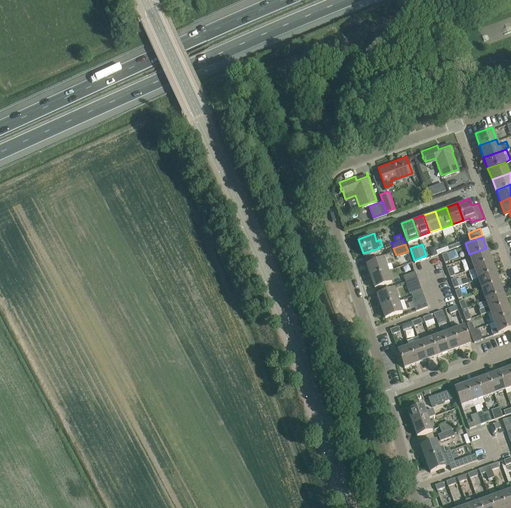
[(441,252),(444,260),(449,258),(448,257),(457,254),(455,247),(441,252)]
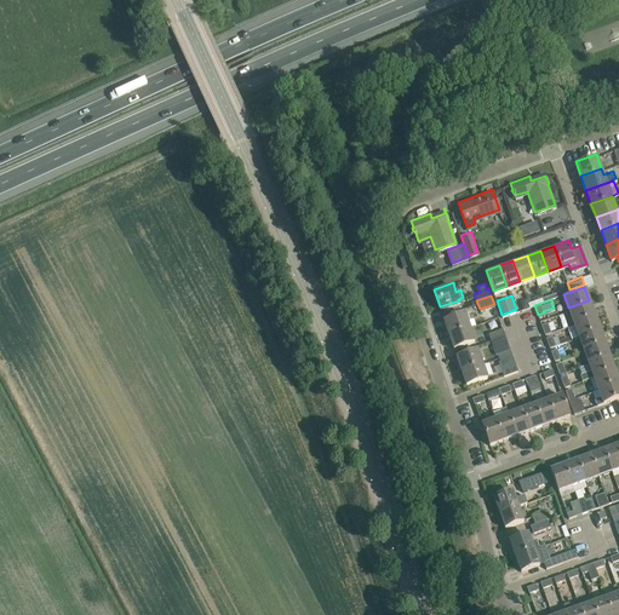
[(568,308),(573,321),(594,314),(589,300),(568,308)]
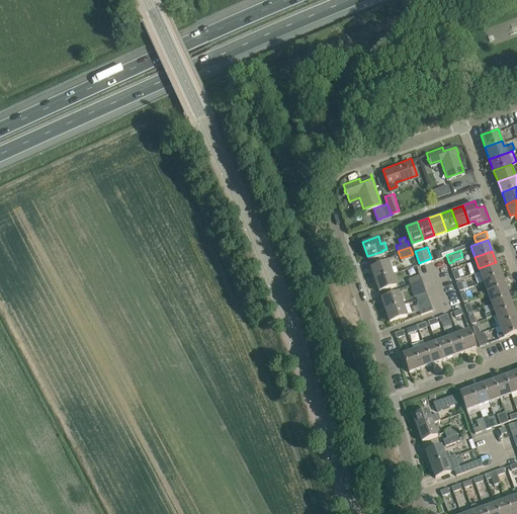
[(370,266),(374,277),(392,271),(388,259),(379,262),(370,266)]
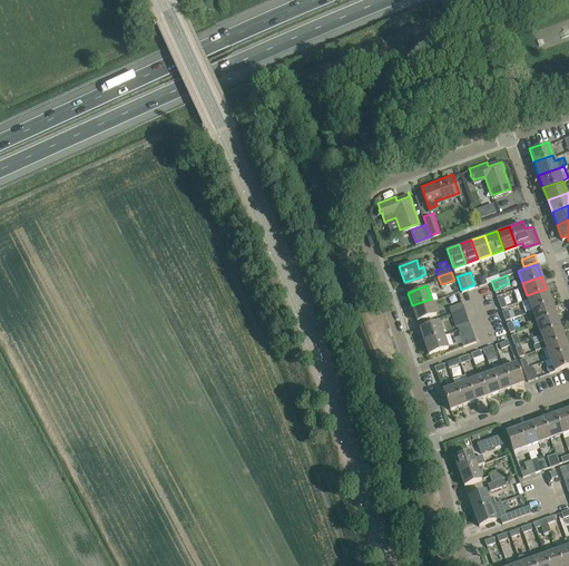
[(527,295),(531,308),(550,301),(546,289),(527,295)]
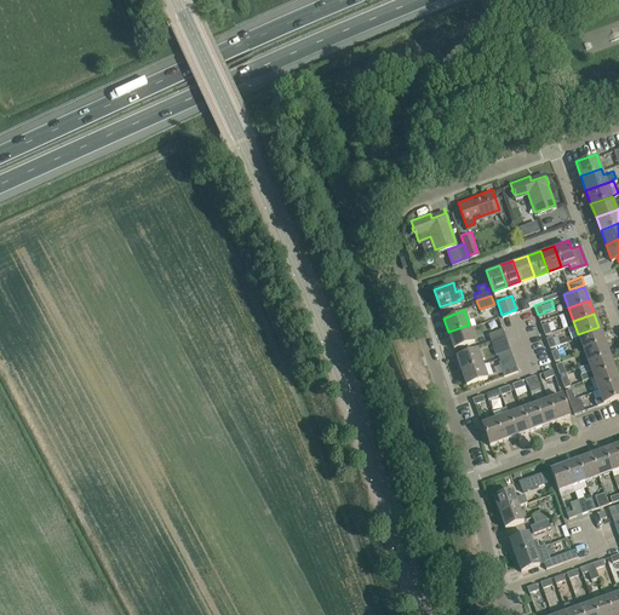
[(469,325),(448,332),(453,346),(474,339),(469,325)]
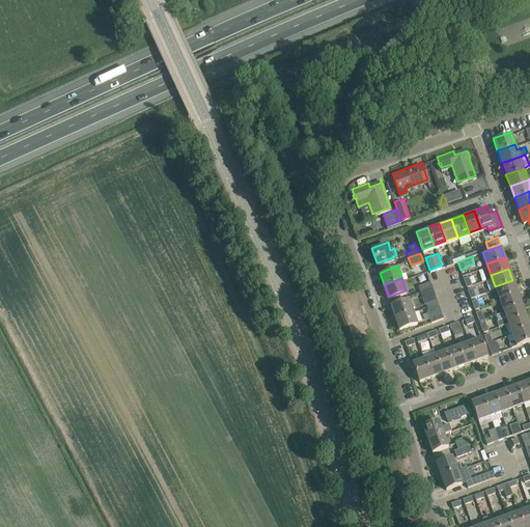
[(417,283),(420,289),(433,285),(429,279),(417,283)]
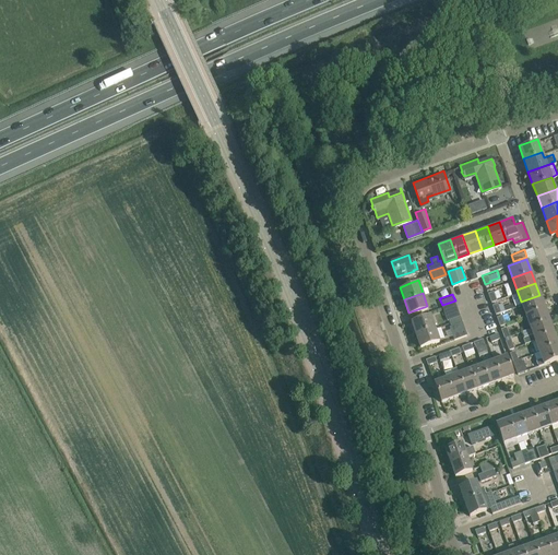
[(521,302),(525,314),(545,307),(539,295),(521,302)]
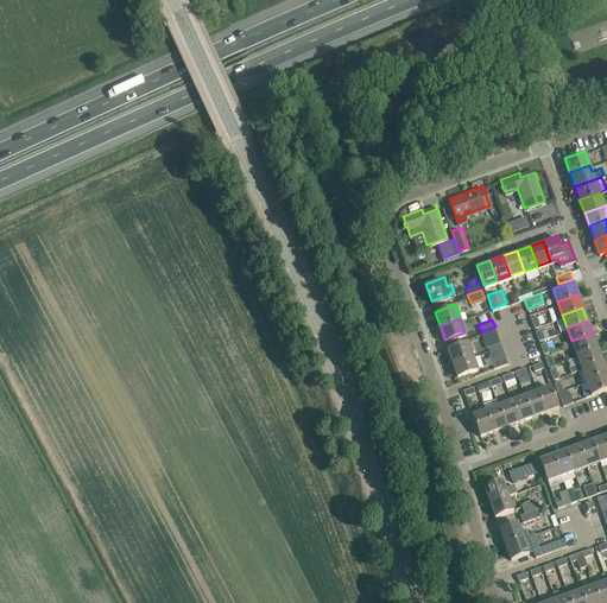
[(481,331),(484,338),(498,334),(495,327),(481,331)]
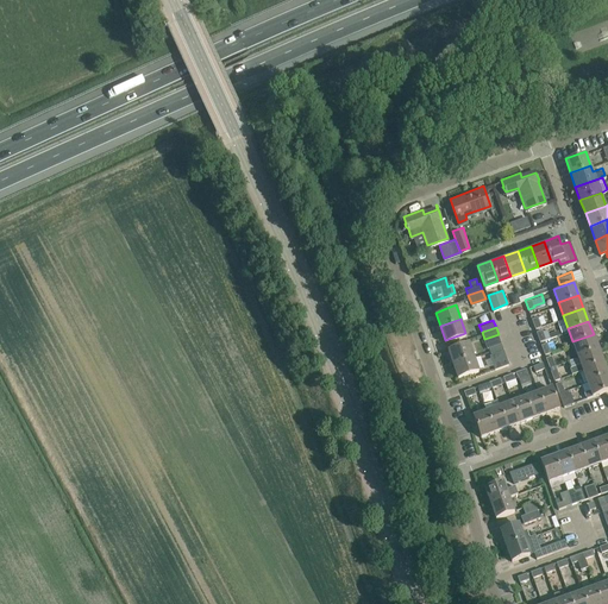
[(536,329),(539,339),(559,332),(557,327),(547,331),(546,327),(541,328),(541,327),(536,329)]
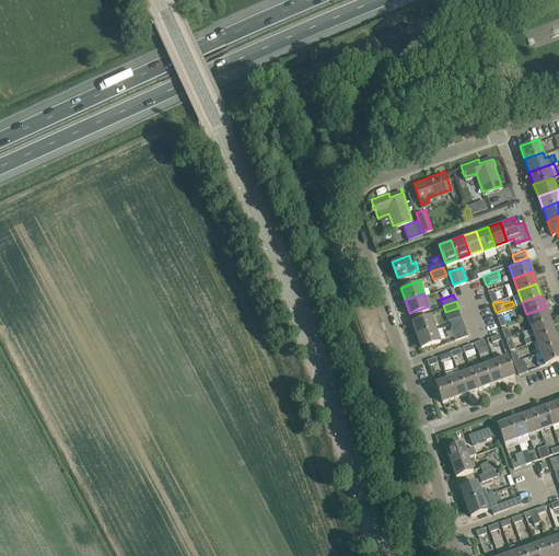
[(447,319),(449,317),(461,313),(458,308),(445,312),(447,319)]
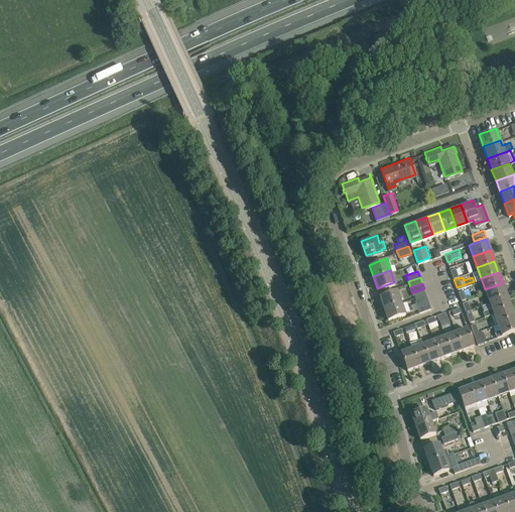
[(485,289),(489,300),(507,294),(503,283),(485,289)]
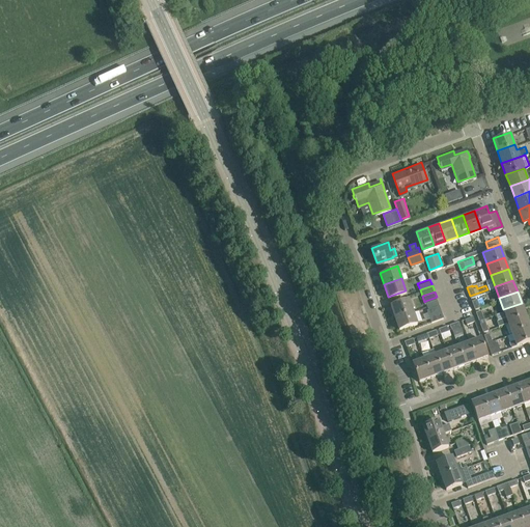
[(390,304),(394,315),(413,309),(409,297),(390,304)]
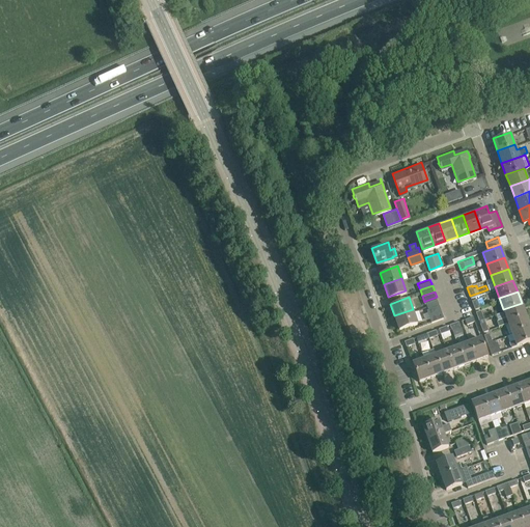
[(426,307),(428,313),(441,309),(439,303),(427,307),(426,307)]
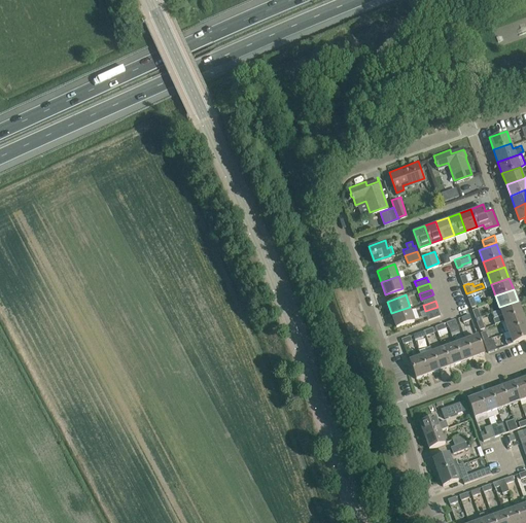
[(503,318),(522,312),(518,301),(499,307),(501,313),(492,317),(494,321),(503,318)]
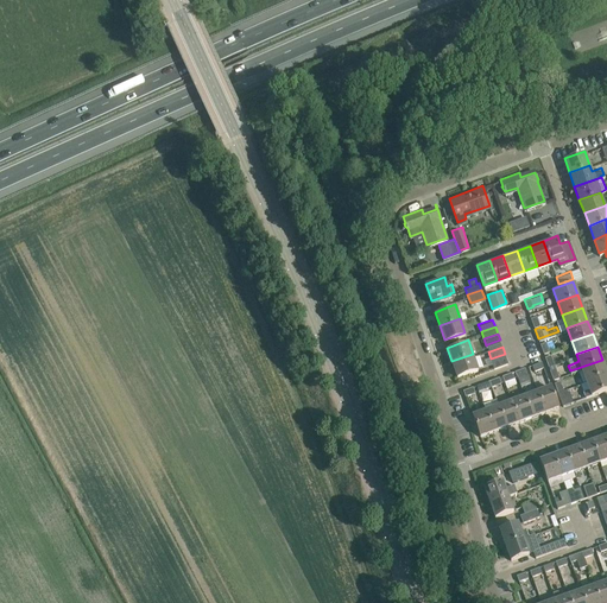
[(473,354),(451,361),(456,375),(476,368),(473,354)]
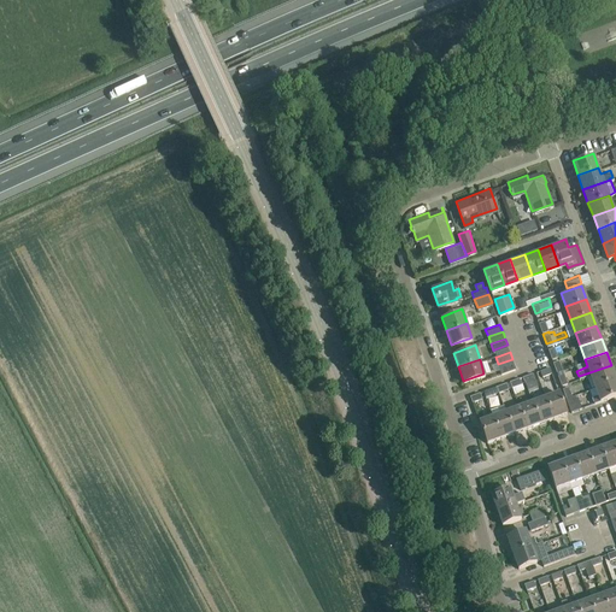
[(498,364),(500,371),(515,366),(512,359),(498,364)]
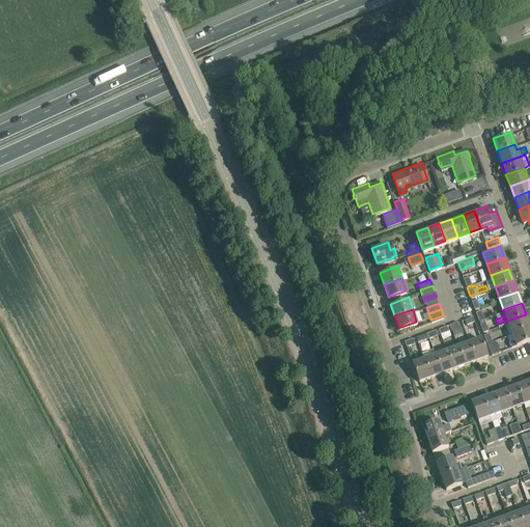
[(507,321),(511,332),(529,326),(526,314),(507,321)]
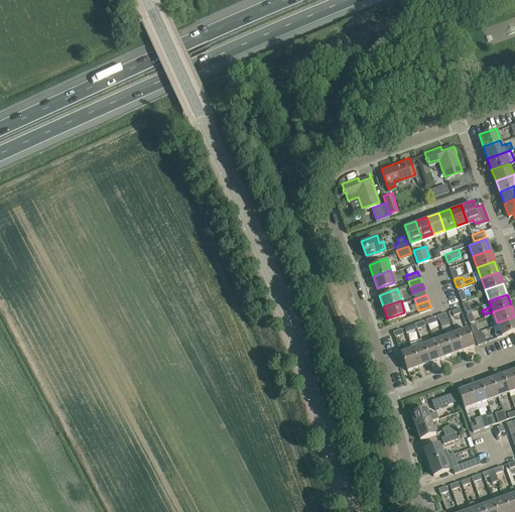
[(425,317),(427,322),(428,326),(432,325),(437,324),(433,314),(425,317)]
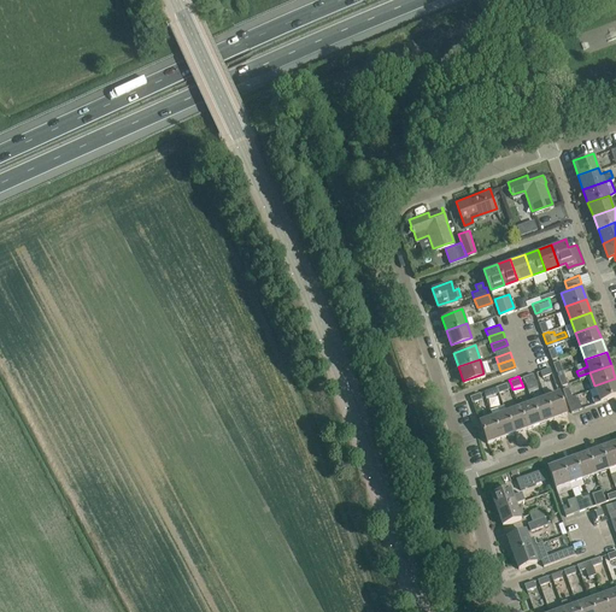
[(615,378),(594,386),(597,393),(592,395),(593,401),(615,392),(615,378)]
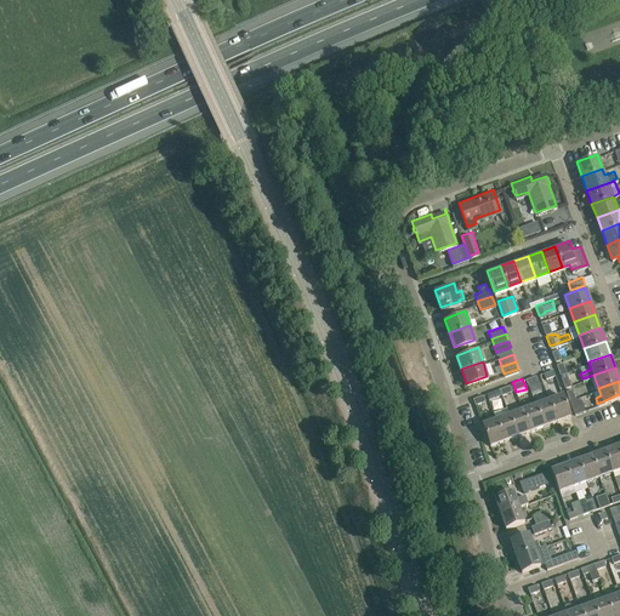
[(487,392),(488,397),(493,395),(494,399),(499,398),(498,394),(498,393),(495,388),(487,392)]
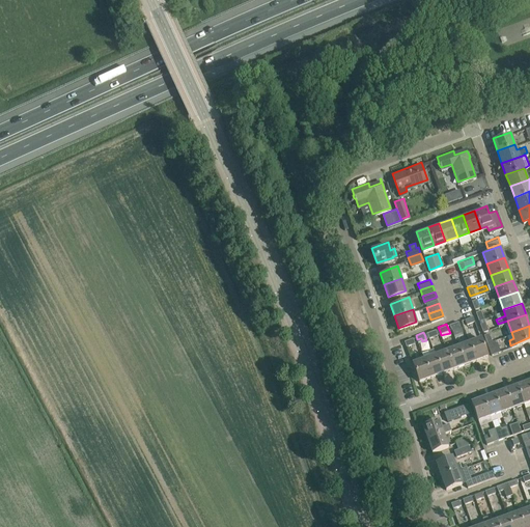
[(480,336),(469,340),(475,358),(486,354),(480,336)]
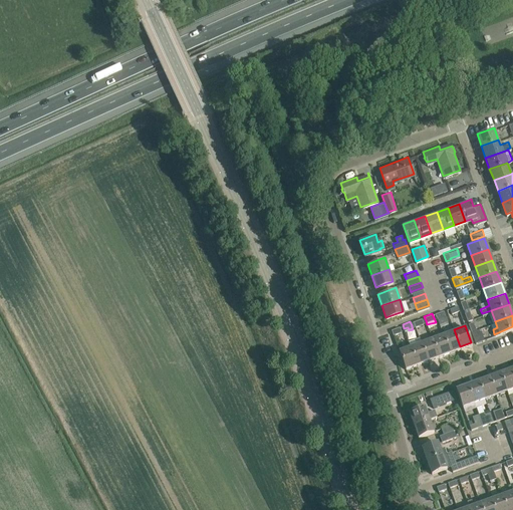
[(471,329),(475,341),(484,337),(480,326),(471,329)]
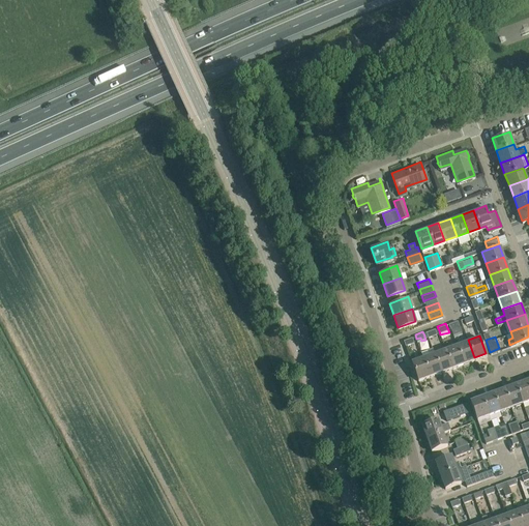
[(468,340),(457,344),(463,361),(474,357),(468,340)]
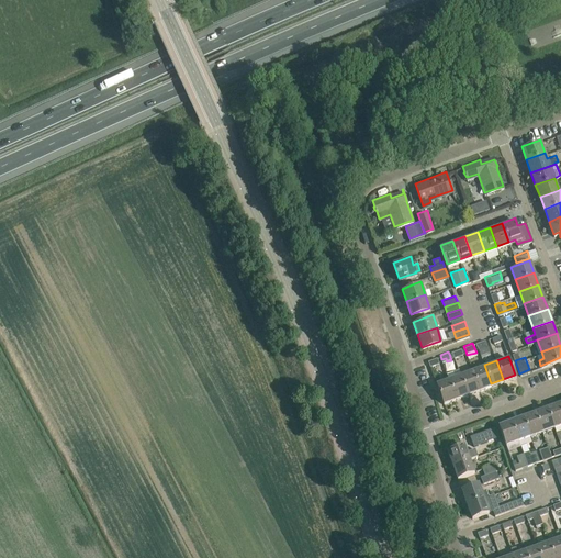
[(484,365),(472,369),(479,388),(491,383),(484,365)]
